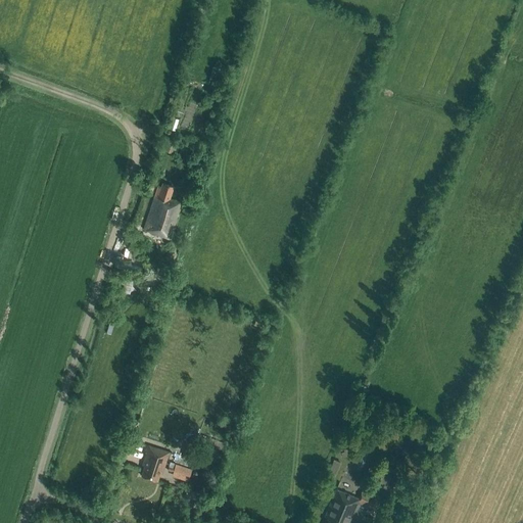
[(179,120),(173,117),(169,129),(175,131),(179,120)]
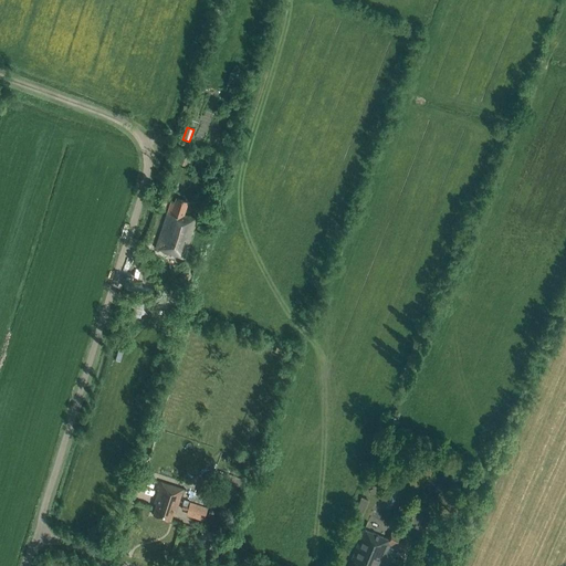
[(181,155),(178,161),(186,165),(188,157),(181,155)]
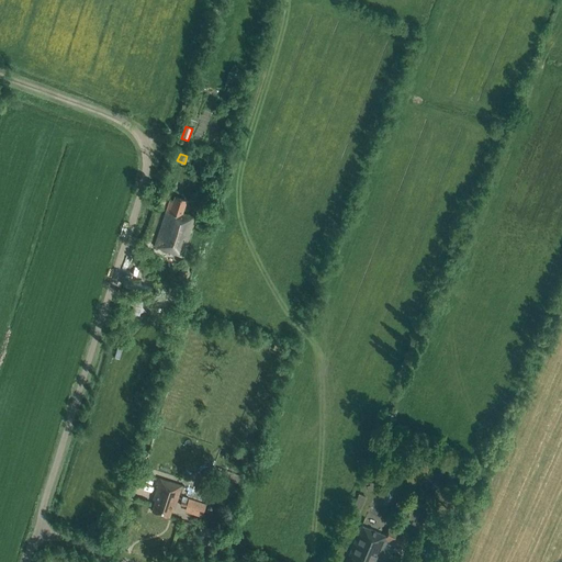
[(182,256),(194,217),(182,213),(187,201),(175,197),(172,202),(169,201),(154,247),(182,256)]
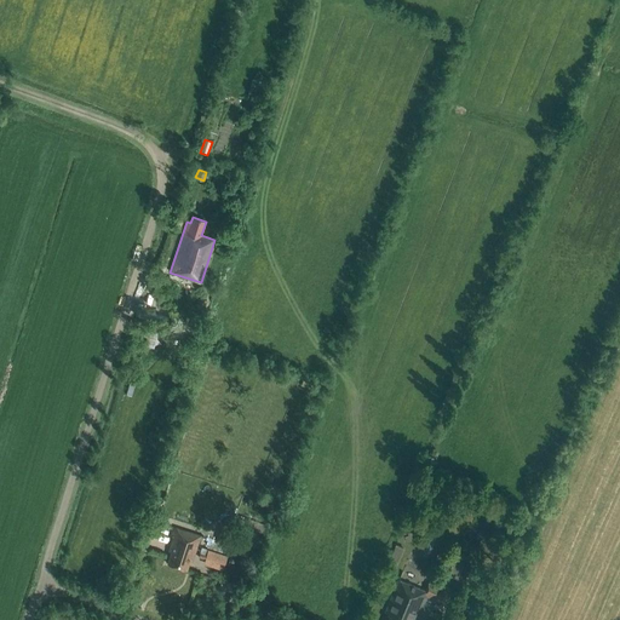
[(196,309),(202,311),(207,300),(200,298),(196,309)]
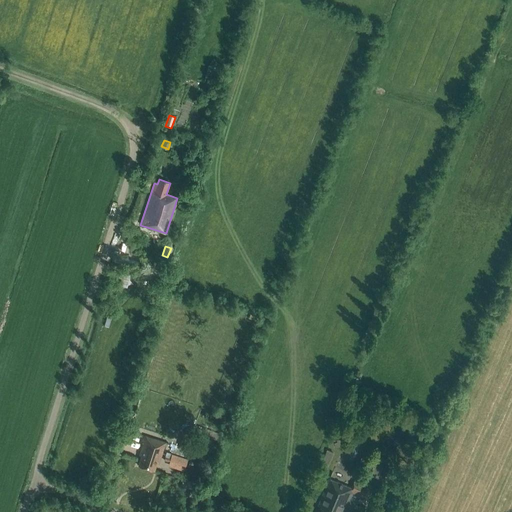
[(130,287),(132,268),(122,266),(119,286),(130,287)]
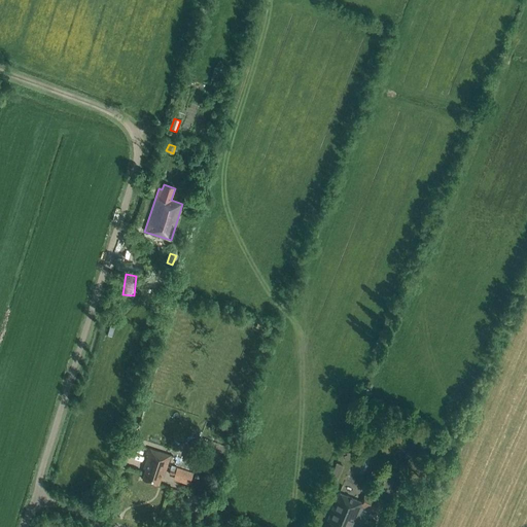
[(186,455),(219,467),(222,455),(196,448),(197,444),(191,442),(186,455)]
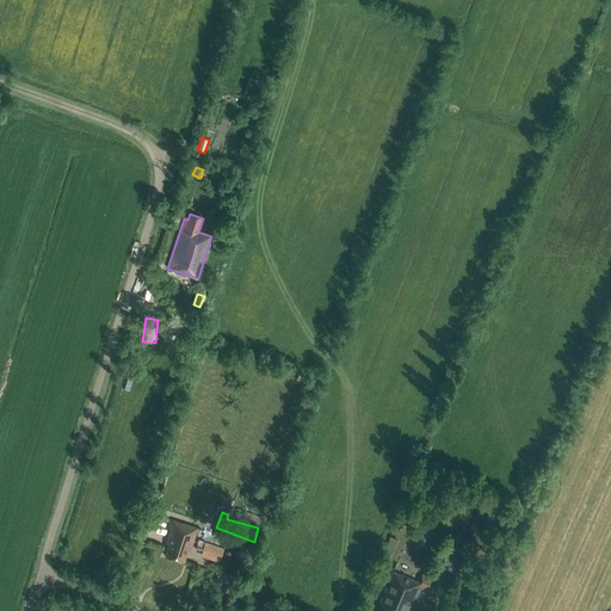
[(190,550),(197,529),(171,520),(170,525),(172,526),(168,535),(171,536),(165,555),(185,561),(189,549),(190,550)]
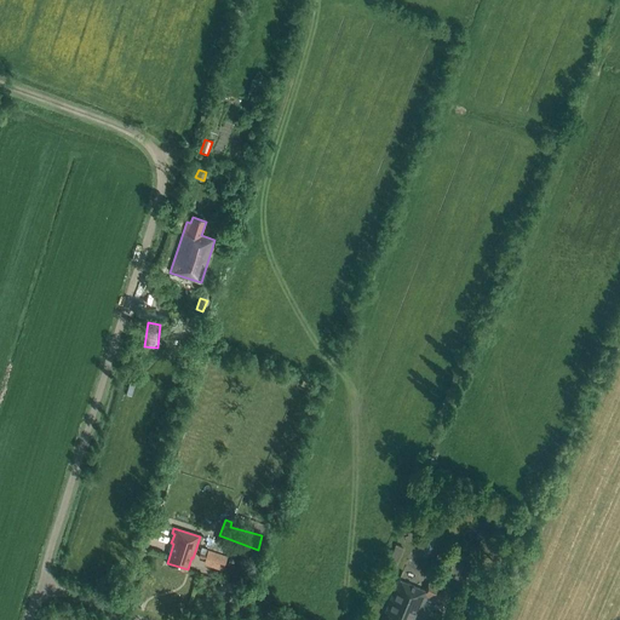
[(213,562),(217,552),(201,547),(197,557),(213,562)]
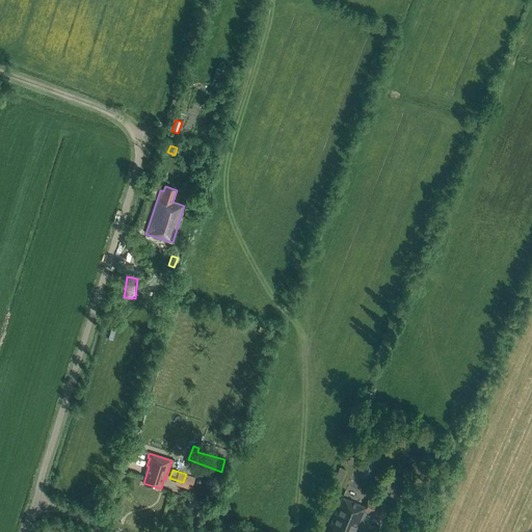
[(200,509),(203,501),(191,497),(188,505),(200,509)]
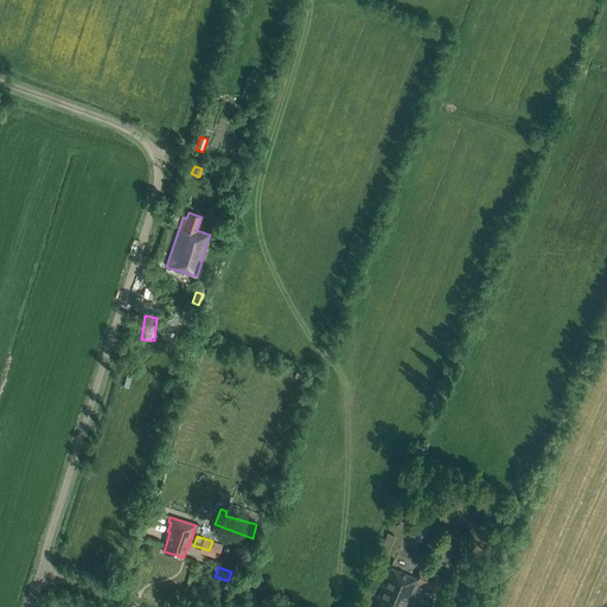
[(438,590),(442,577),(421,569),(417,579),(391,568),(378,599),(382,601),(379,606),(408,606),(410,604),(408,604),(411,596),(413,596),(419,583),(438,590)]
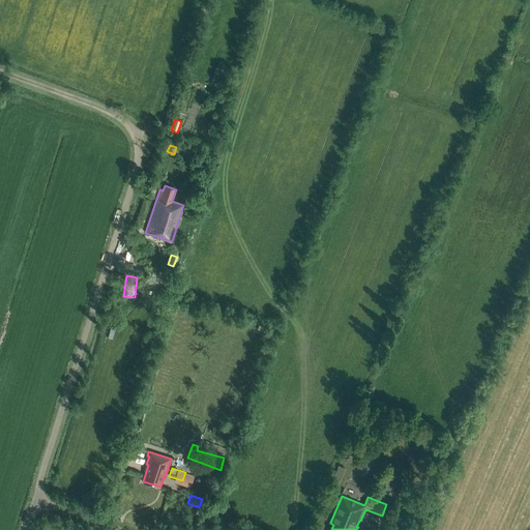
[(197,507),(195,513),(201,517),(203,509),(197,507)]
